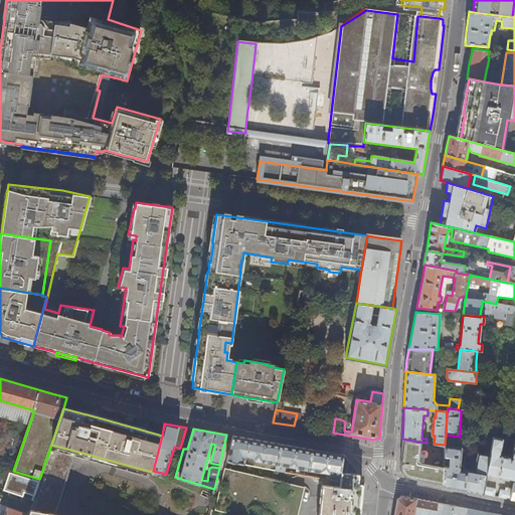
[(277,464),(280,444),(255,440),(232,436),(226,461),(244,464),(246,455),(252,456),(252,457),(253,459),(254,460),(255,460),(277,464)]
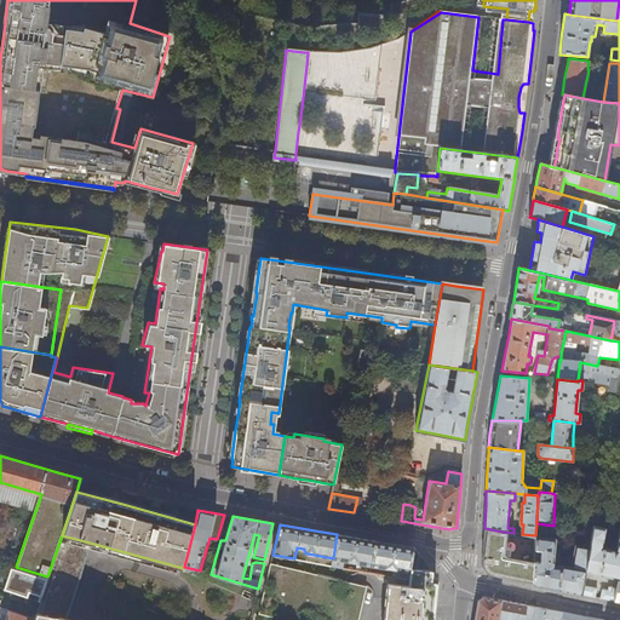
[(532,583),(533,563),(505,557),(503,554),(503,532),(484,528),(483,550),(486,550),(486,554),(484,558),(483,560),(482,561),(482,562),(483,563),(484,564),(484,568),(488,572),(500,575),(514,578),(514,579),(532,583)]
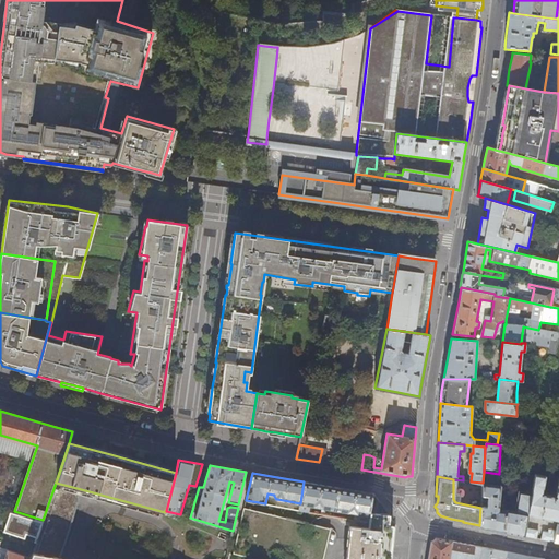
[(558,520),(558,519),(558,480),(558,482),(556,494),(543,491),(546,478),(535,476),(532,495),(530,504),(528,504),(527,514),(544,518),(558,520)]
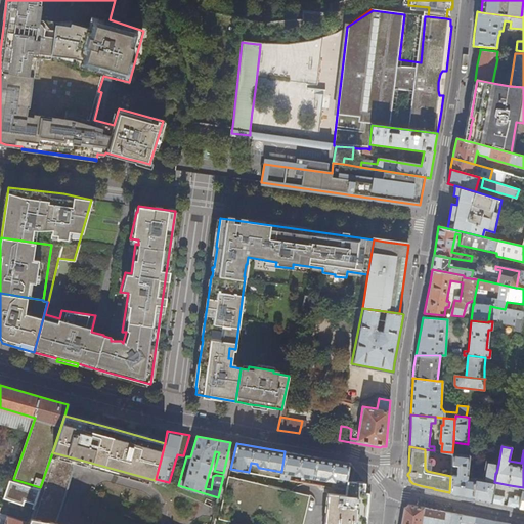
[(301,454),(285,451),(281,472),(280,477),(290,479),(291,474),(294,474),(301,476),(313,478),(317,456),(301,454)]
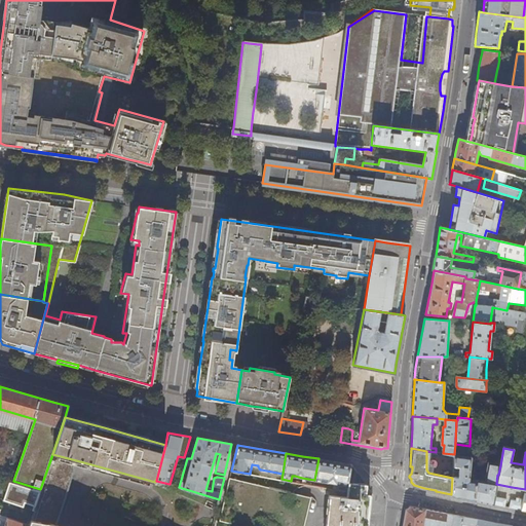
[(76,460),(52,454),(40,489),(34,509),(31,518),(47,521),(55,524),(76,460)]
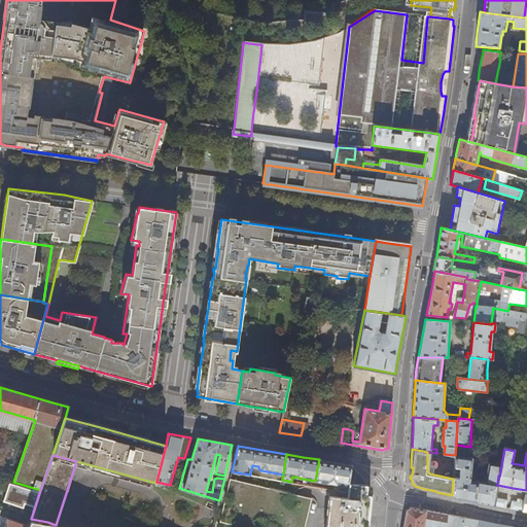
[(473,482),(473,477),(470,476),(471,458),(455,457),(453,479),(452,495),(452,497),(472,501),(476,501),(476,498),(478,482),(473,482)]
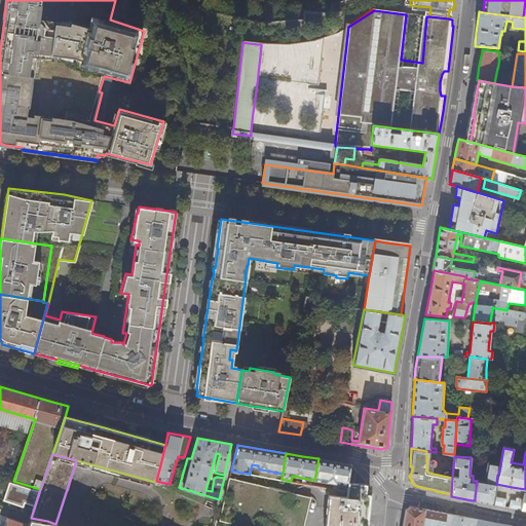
[(338,462),(318,458),(314,480),(327,482),(337,484),(336,489),(345,491),(347,483),(350,464),(338,462)]
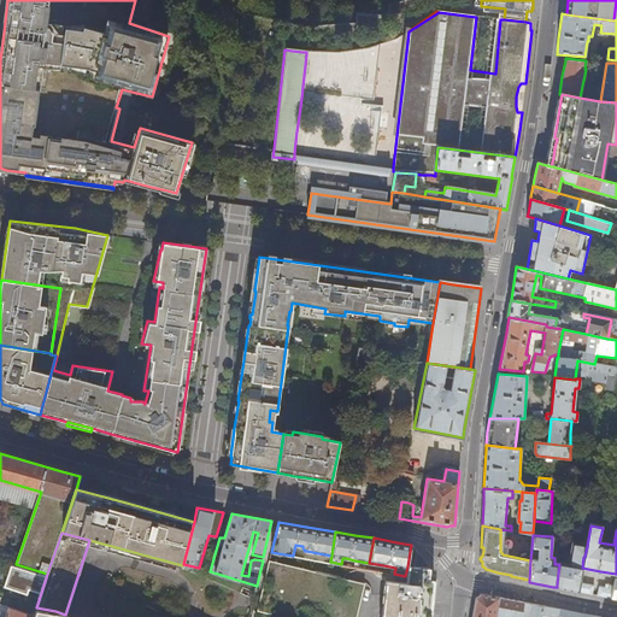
[(580,582),(582,568),(583,557),(585,557),(587,546),(571,545),(568,565),(559,564),(557,583),(557,587),(573,591),(577,592),(580,582)]
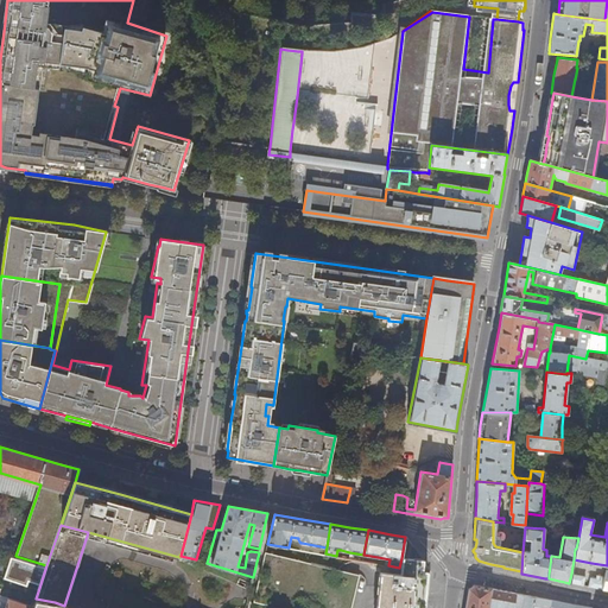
[(274,607),(278,607),(349,607),(358,575),(265,553),(254,602),(274,607)]
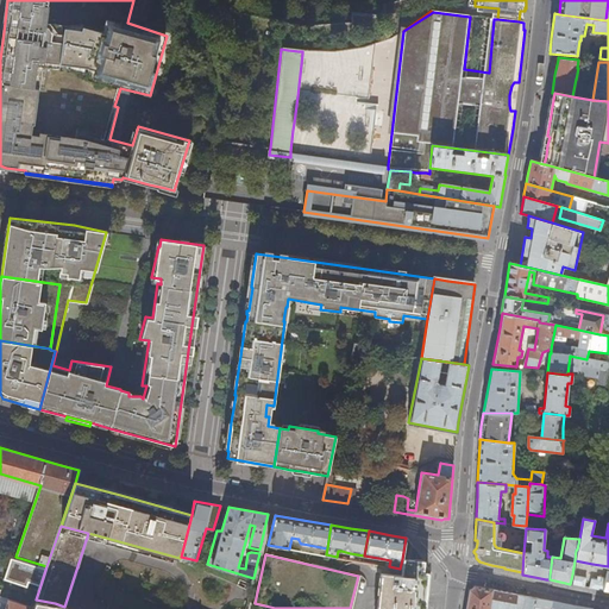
[(16,557),(11,556),(4,577),(39,589),(46,566),(16,557)]
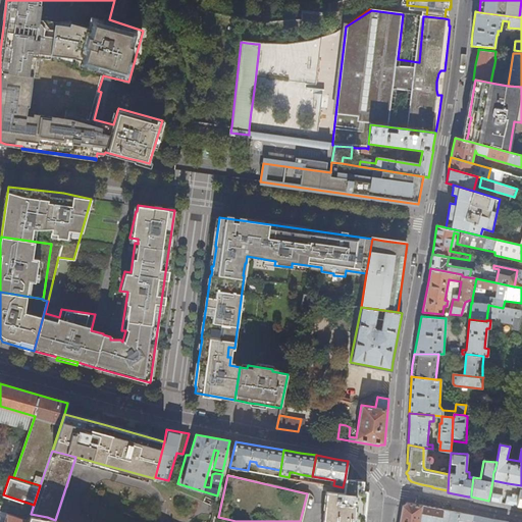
[(349,479),(345,479),(343,487),(333,485),(311,481),(318,488),(321,488),(321,490),(325,492),(322,521),(362,521),(363,519),(363,515),(364,510),(365,490),(361,490),(362,481),(349,479)]
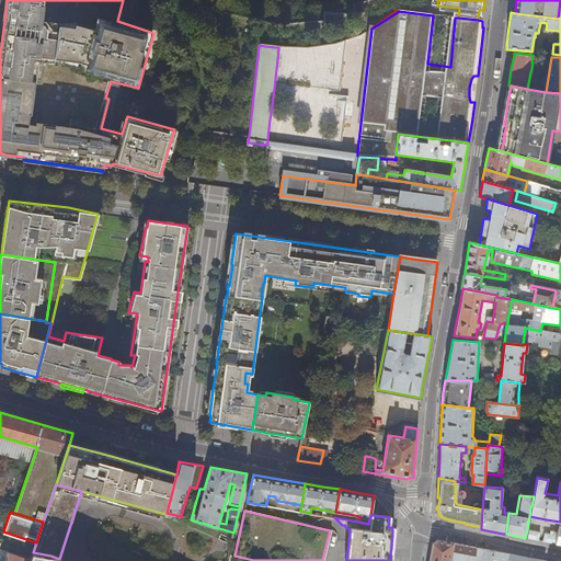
[(538,540),(540,531),(527,529),(525,538),(538,540)]
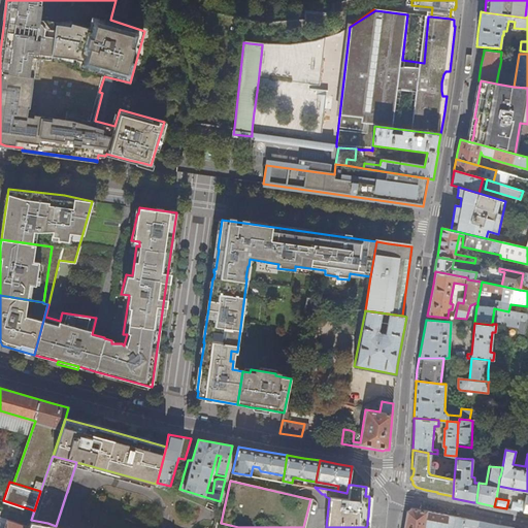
[(523,512),(525,500),(519,499),(519,502),(514,502),(512,509),(523,512)]
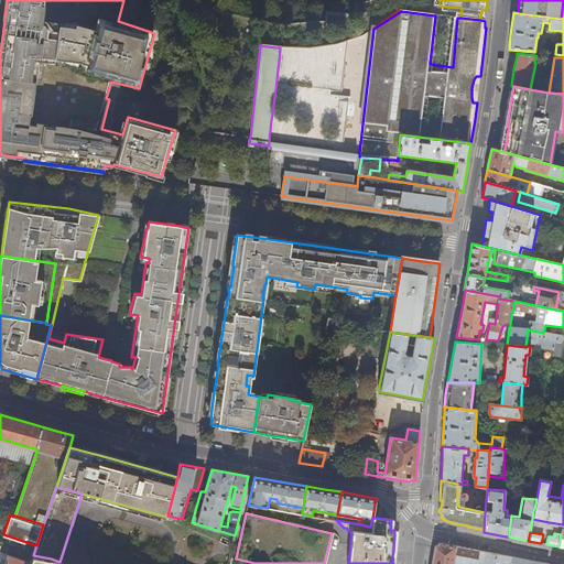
[(220,542),(231,548),(234,541),(223,537),(220,542)]
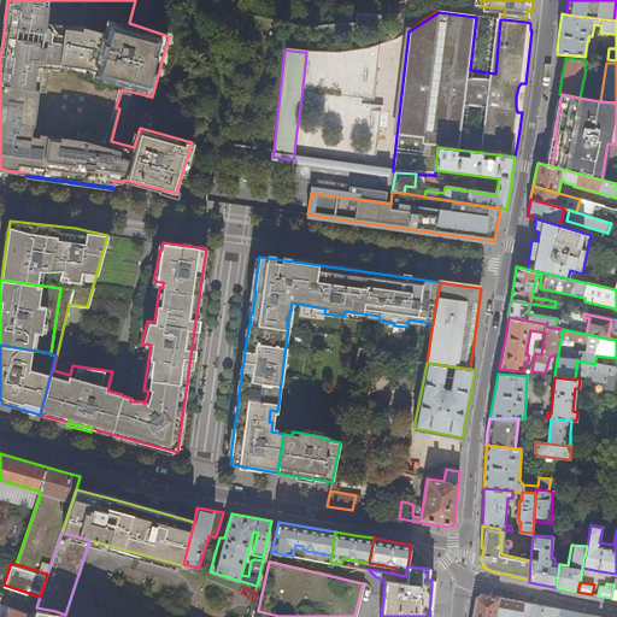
[(522,616),(524,603),(481,593),(475,598),(472,615),(471,616),(519,616),(522,616)]
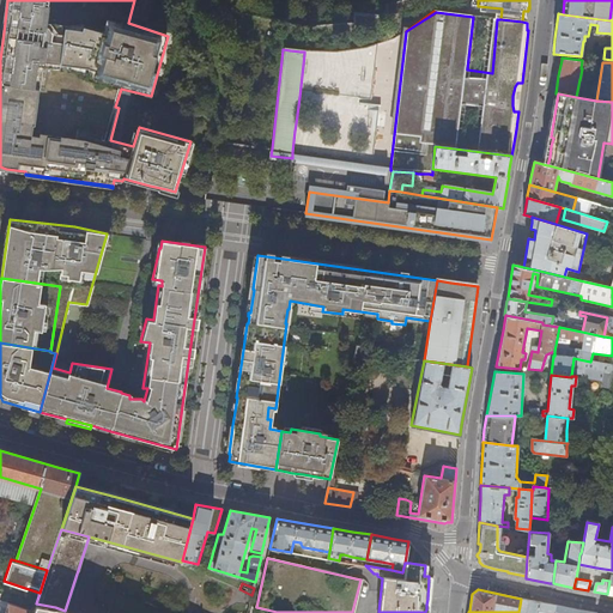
[(538,612),(541,602),(533,601),(521,599),(519,612),(516,612),(538,612)]
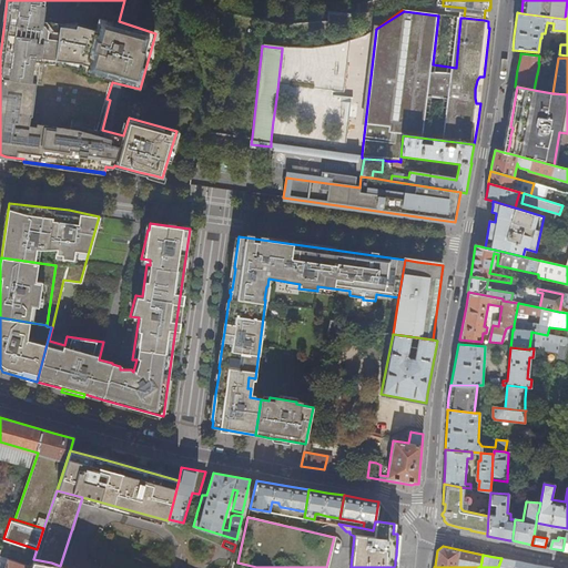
[(30,567),(31,565),(8,558),(7,561),(3,561),(2,564),(0,563),(0,567),(30,567)]
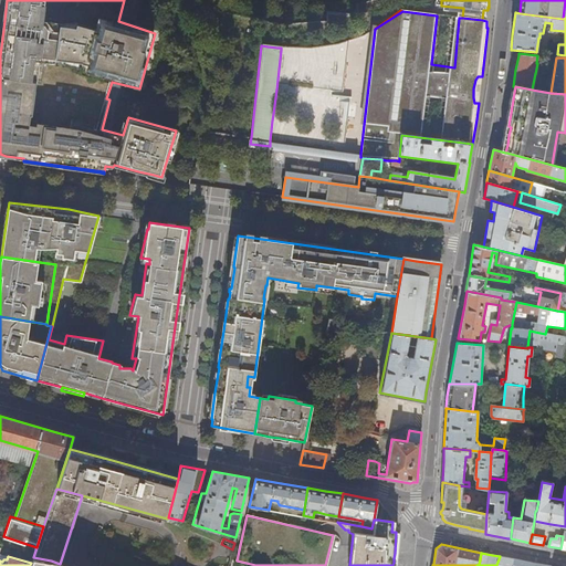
[(511,565),(513,559),(502,557),(500,556),(496,565),(511,565)]
